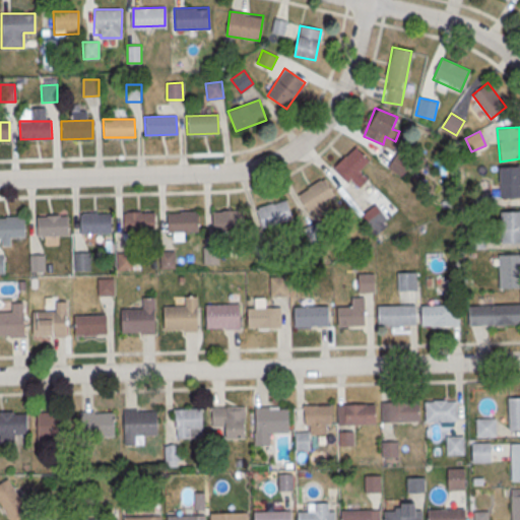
[(334,167),(354,190),(368,178),(361,170),(370,161),(356,147),(334,167)]
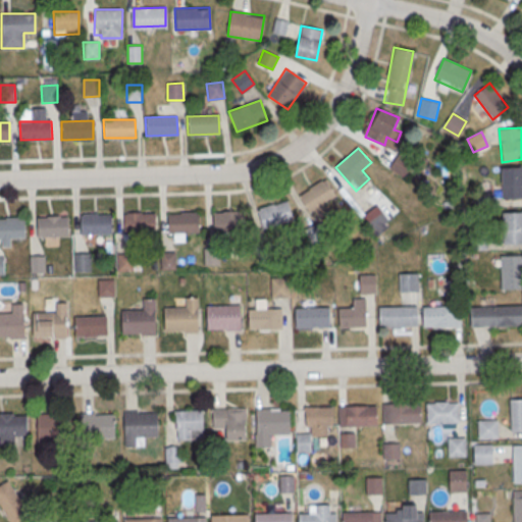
[(501,166),(521,165),(521,199),(502,200),(501,166)]
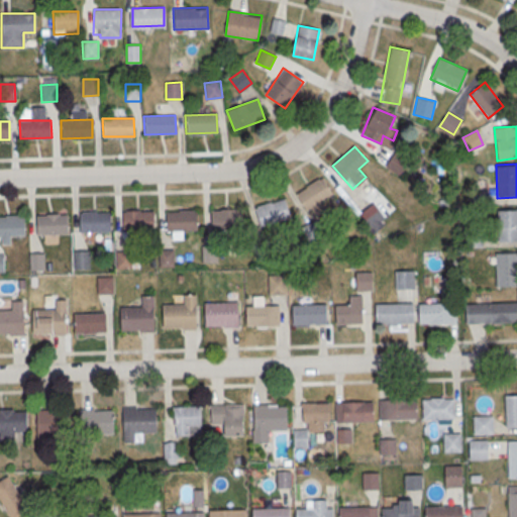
[(334,199),(324,178),(297,190),(306,212),(334,199)]
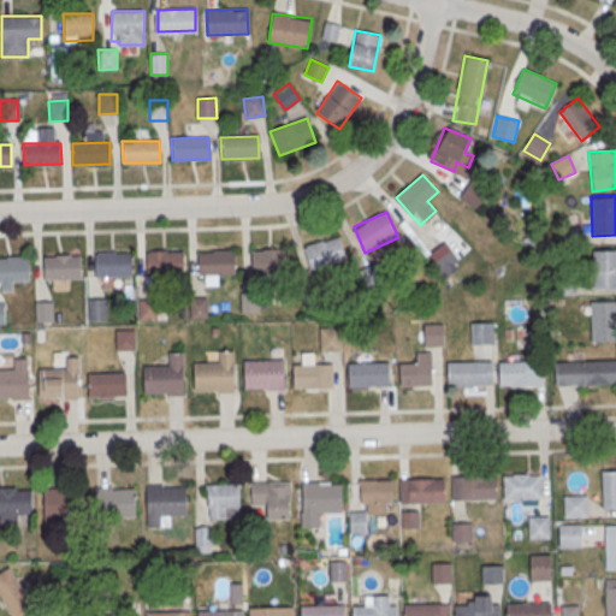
[(312,270),(345,259),(338,236),(304,247),(312,270)]
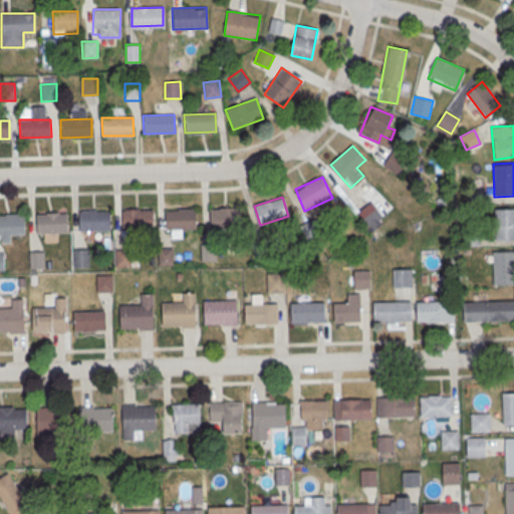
[(370,233),(386,221),(369,200),(354,212),(370,233)]
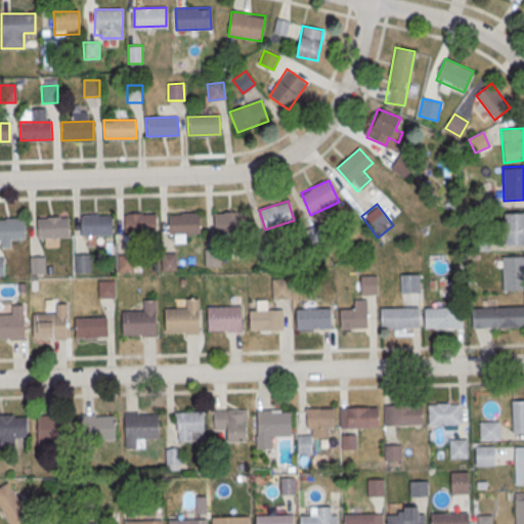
[(244,232),(244,212),(214,212),(214,232),(244,232)]
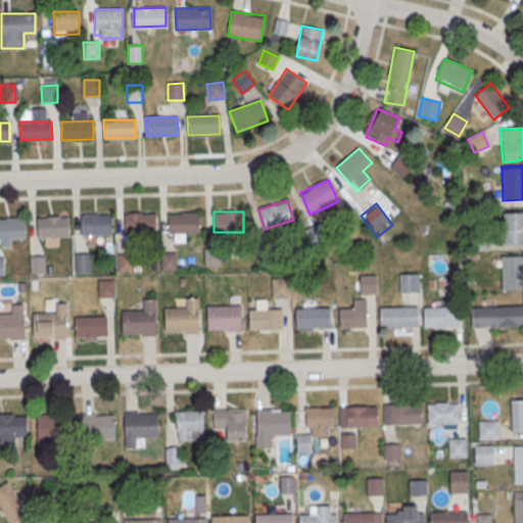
[(501,211),(522,211),(522,245),(501,245),(501,211)]
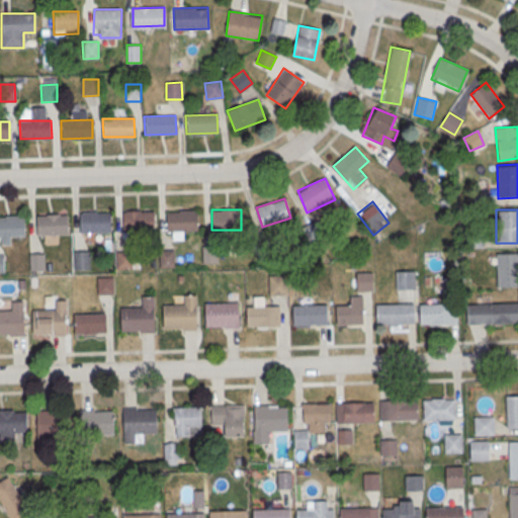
[(123,210),(123,231),(155,231),(155,210),(123,210)]
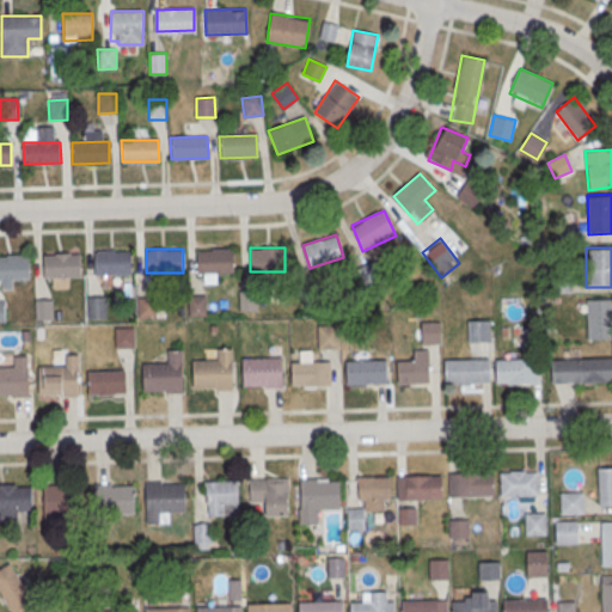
[(197,249),(197,282),(220,282),(220,271),(233,271),(233,249),(197,249)]
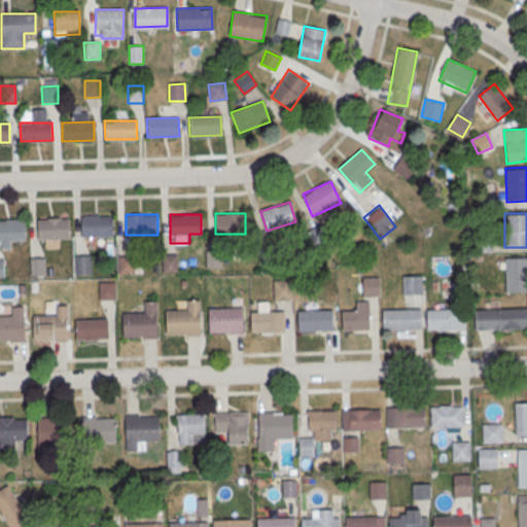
[(81,217),(113,217),(113,236),(81,236),(81,217)]
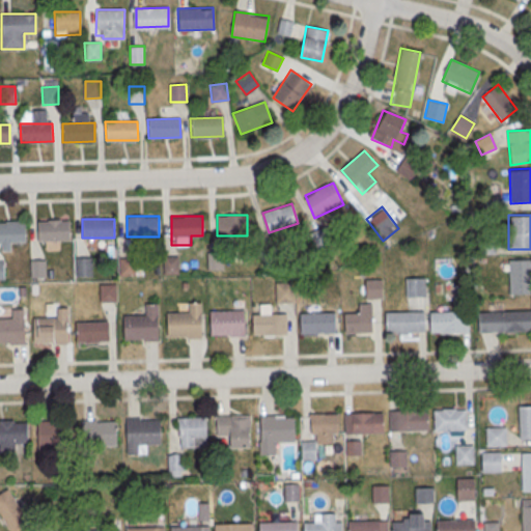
[(36,222),(68,221),(68,240),(36,241),(36,222)]
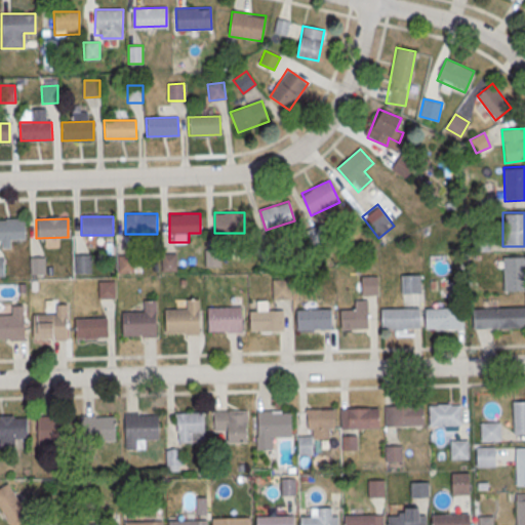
[(0,220),(25,220),(26,239),(0,239),(0,220)]
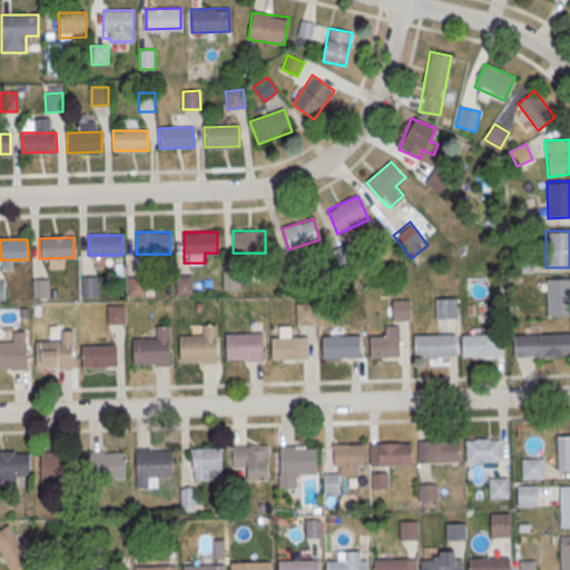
[(223,272),(239,271),(241,290),(224,291),(223,272)]
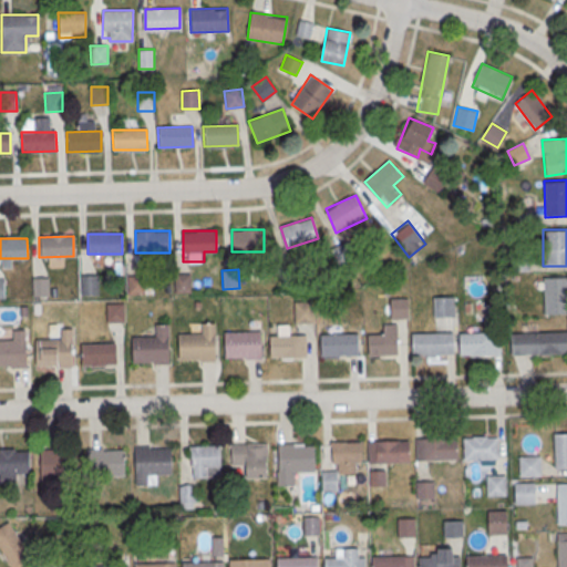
[(175,275),(192,274),(192,292),(175,292),(175,275)]
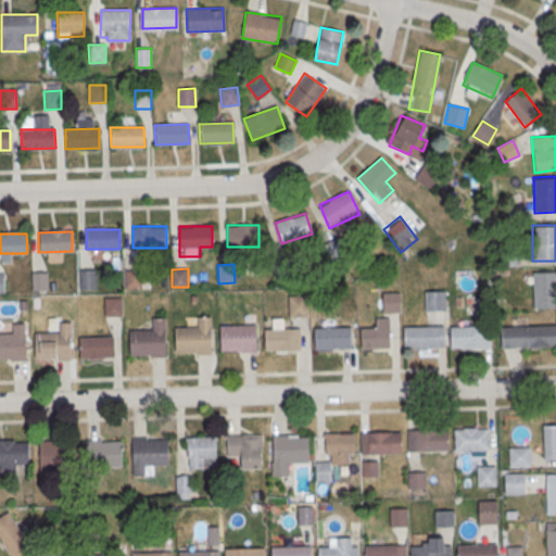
[(79,270),(96,270),(97,289),(80,289),(79,270)]
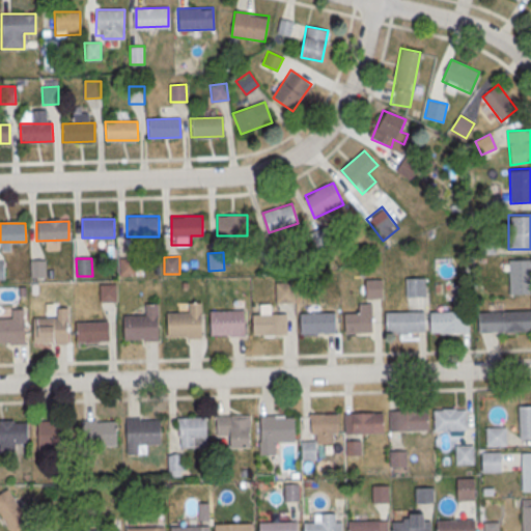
[(119,258),(135,258),(136,275),(120,276),(119,258)]
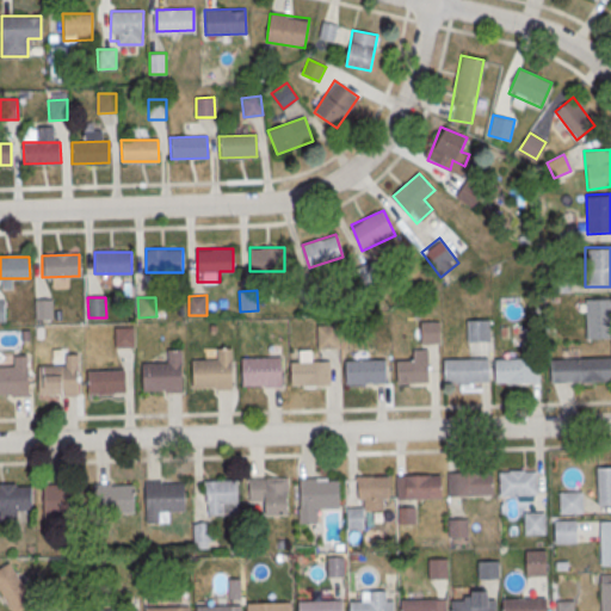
[(585,298),(610,298),(610,338),(585,339),(585,298)]
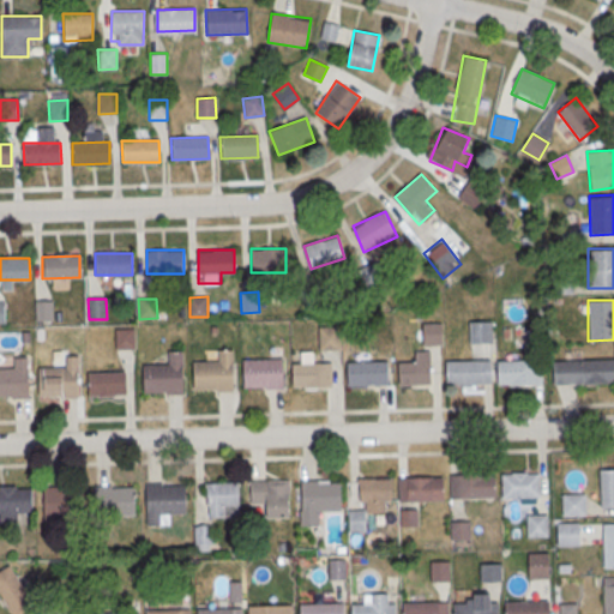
[(469,321),(491,320),(492,343),(469,343),(469,321)]
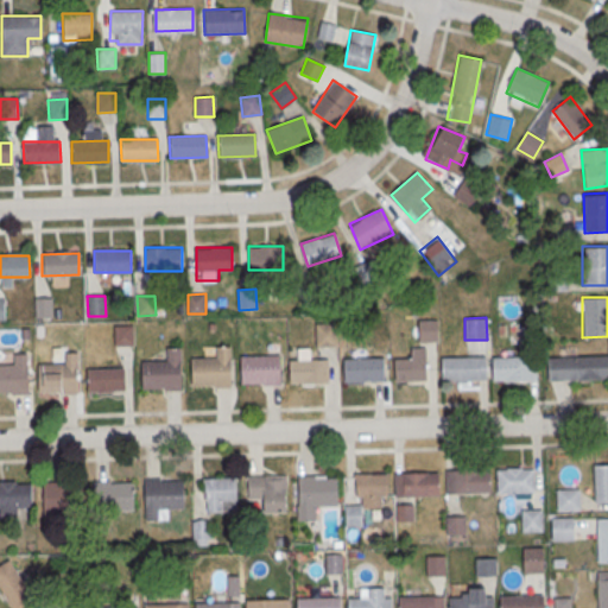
[(417,320),(437,320),(438,342),(418,342),(417,320)]
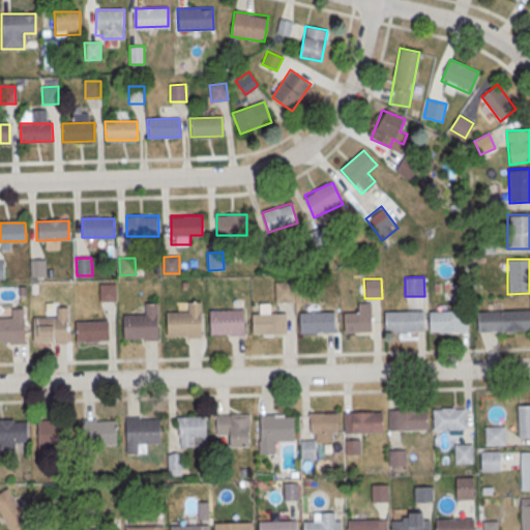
[(99,284),(116,284),(116,301),(100,301),(99,284)]
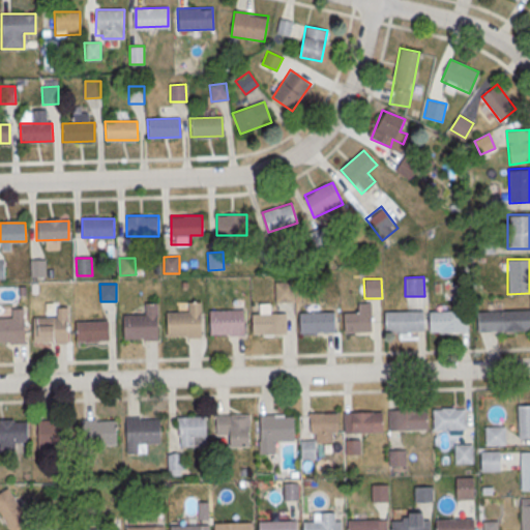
[(275,286),(292,286),(292,303),(276,303),(275,286)]
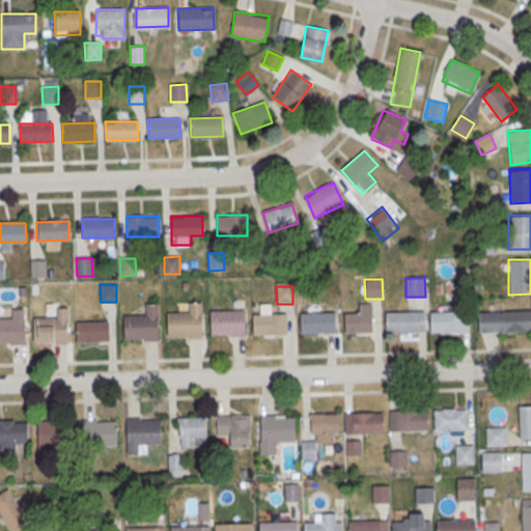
[(344,312),(359,312),(359,303),(371,303),(372,332),(344,333),(344,312)]
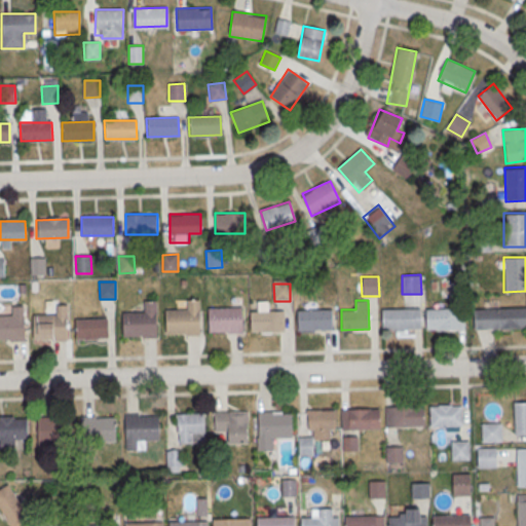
[(0,314),(12,314),(12,306),(23,305),(24,339),(0,339),(0,314)]
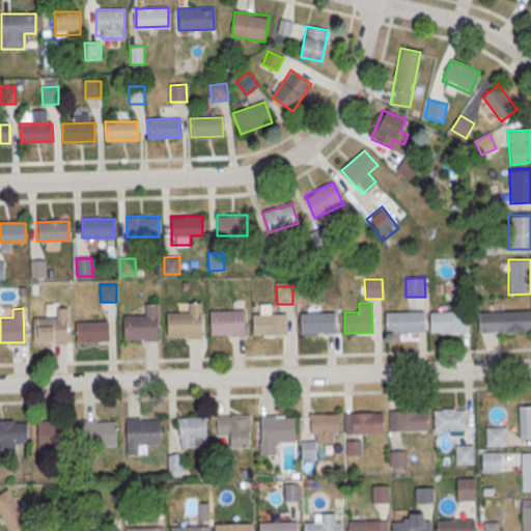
[(33,317),(56,316),(56,308),(66,308),(67,341),(34,342),(33,317)]
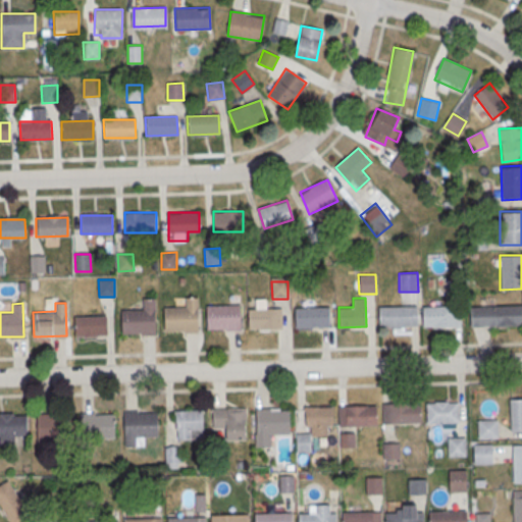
[(206,306),(240,305),(240,328),(207,329),(206,306)]
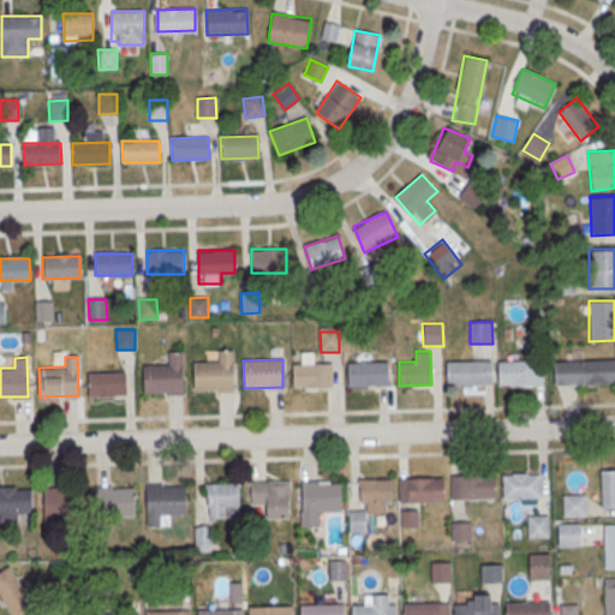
[(553,362),(614,359),(614,382),(554,384),(553,362)]
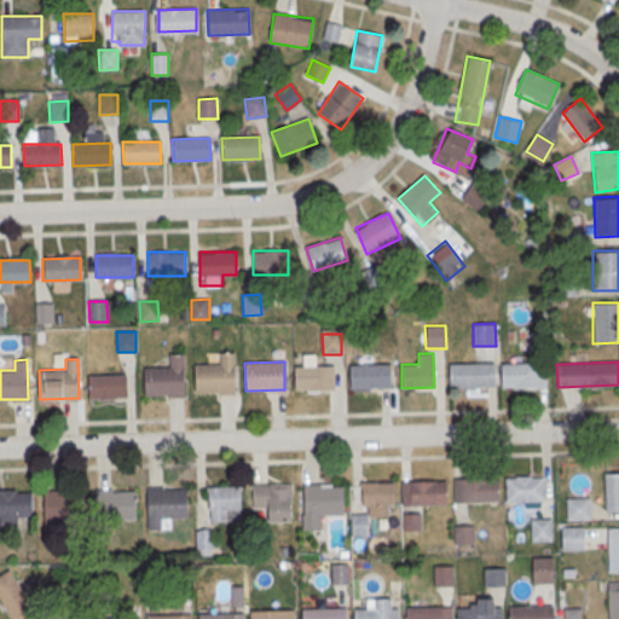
[(450,364),(495,363),(495,386),(450,387),(450,364)]
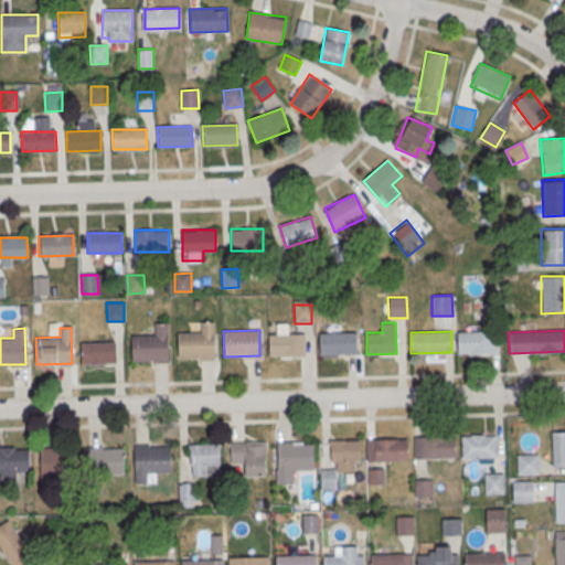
[(457,332),(498,331),(498,352),(458,353),(457,332)]
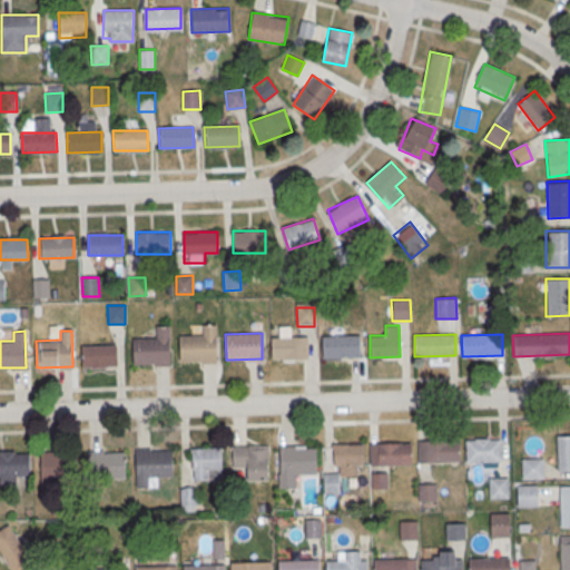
[(179,336),(216,335),(216,361),(180,362),(179,336)]
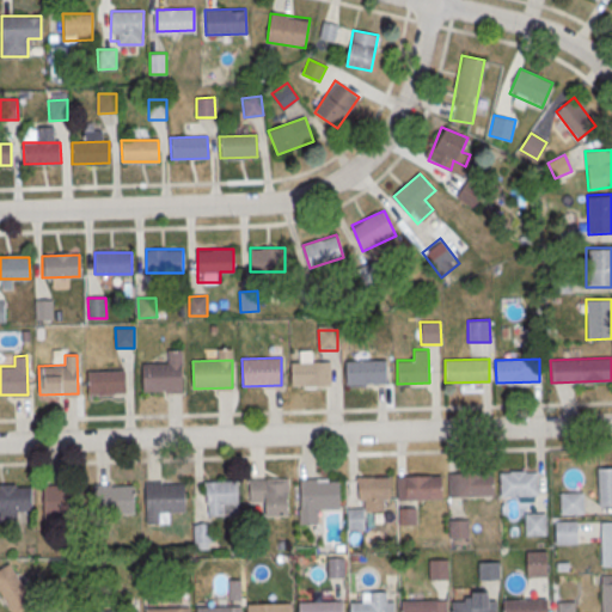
[(346,361),(384,360),(385,384),(347,385),(346,361)]
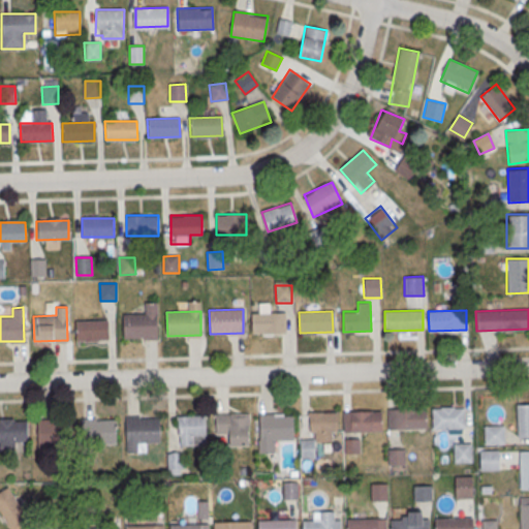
[(252,313),(284,312),(285,332),(252,333),(252,313)]
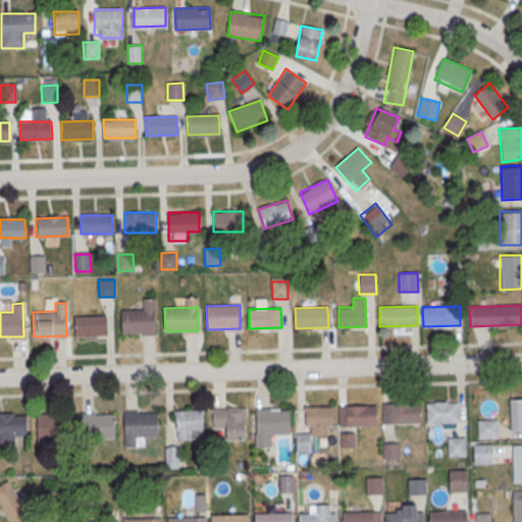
[(120,314),(153,313),(154,332),(121,333),(120,314)]
